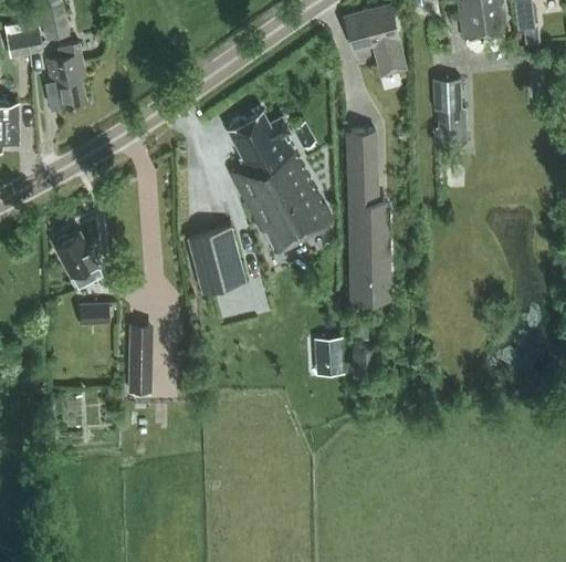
[(44,42),(69,38),(61,0),(38,0),(37,0),(44,42)]
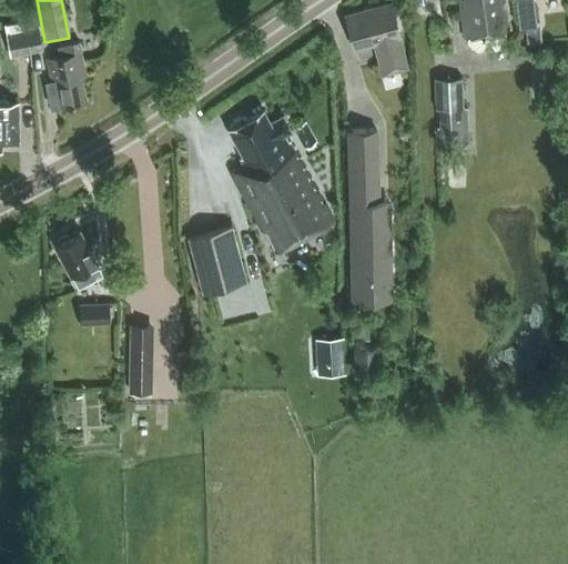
[(462,40),(507,36),(503,0),(462,0),(458,0),(462,40)]
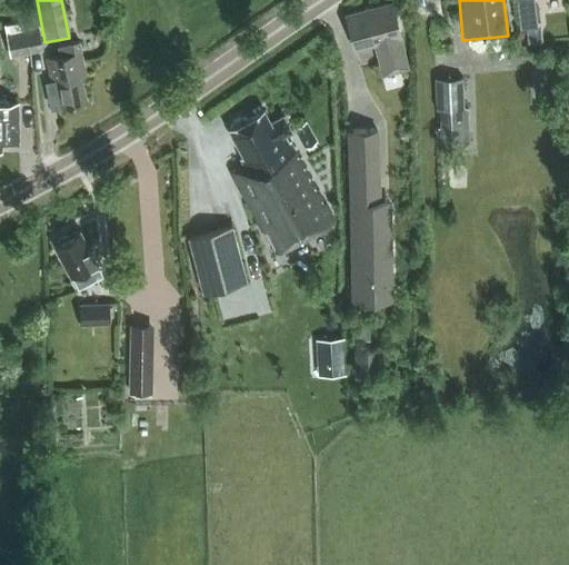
[(541,47),(540,29),(538,29),(533,0),(526,0),(516,1),(519,32),(523,31),(526,48),(541,47)]
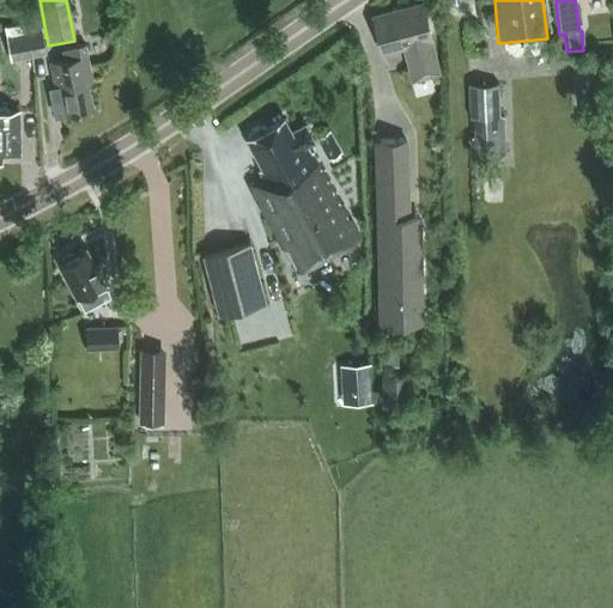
[(422,6),(371,19),(381,55),(404,49),(412,81),(438,76),(430,42),(431,42),(422,6)]
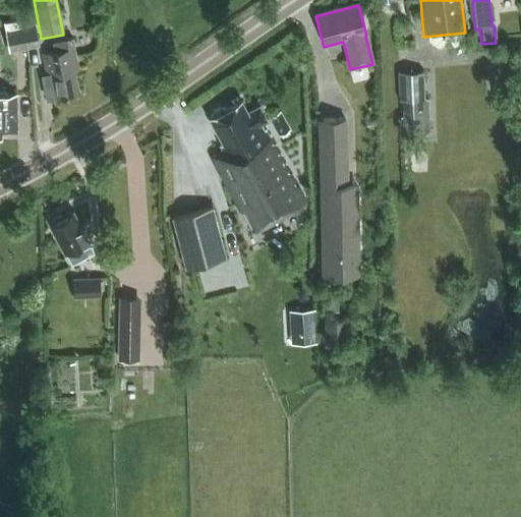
[(33,20),(20,22),(25,52),(39,50),(33,20)]
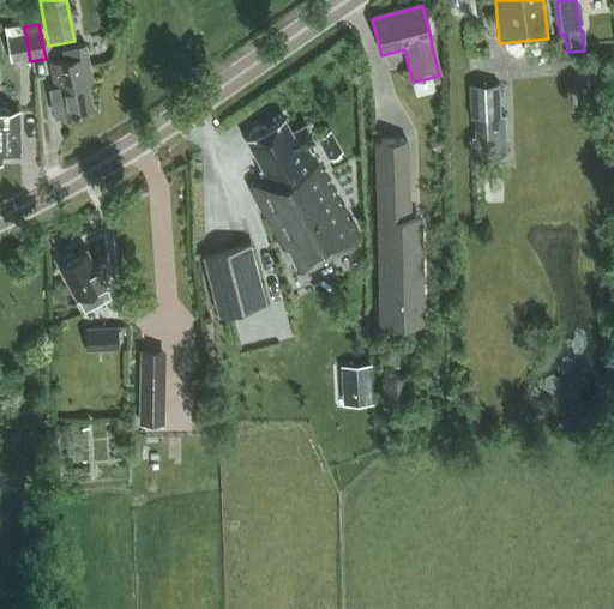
[(24,26),(6,30),(7,40),(6,40),(11,65),(30,61),(24,26)]
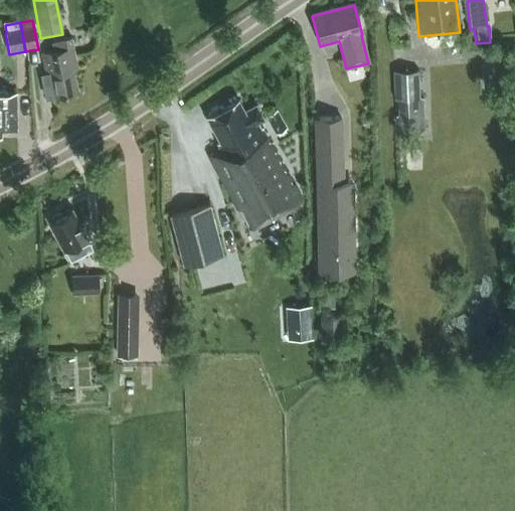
[(45,76),(40,77),(45,103),(76,97),(72,72),(76,71),(71,40),(52,44),(53,53),(41,55),(45,76)]
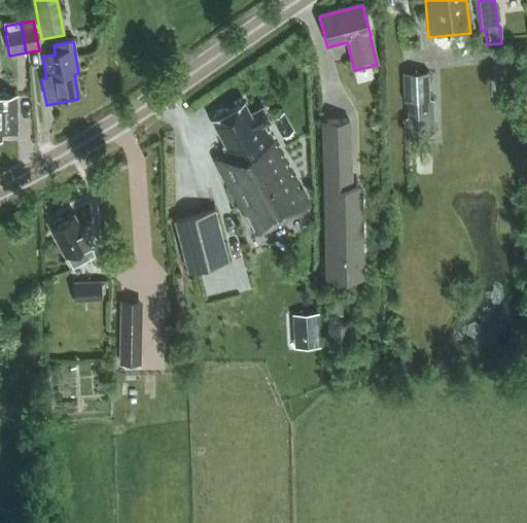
[(402,105),(406,105),(406,104),(429,104),(428,74),(401,75),(402,105)]
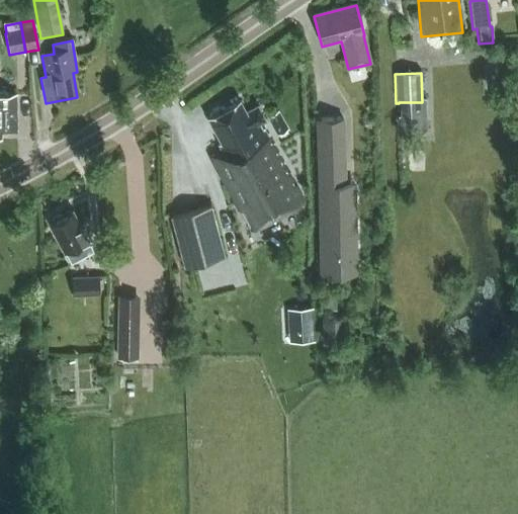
[(15,112),(15,105),(15,95),(7,95),(5,93),(0,93),(0,138),(1,139),(1,133),(16,132),(16,112),(15,112)]
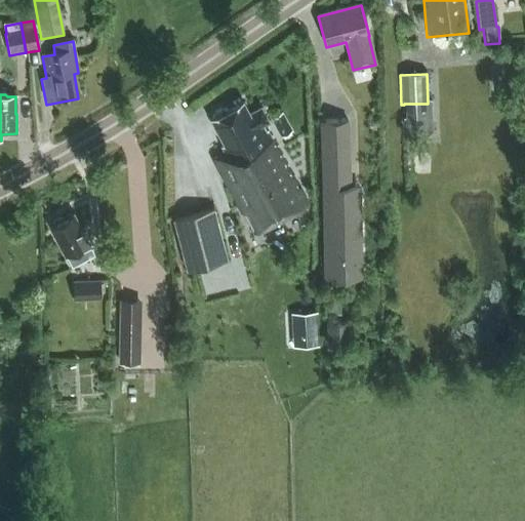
[(305,207),(308,205),(269,133),(266,134),(261,126),(268,123),(260,110),(249,116),(243,104),(211,121),(225,146),(223,147),(227,155),(213,161),(253,236),(305,208),(305,207)]
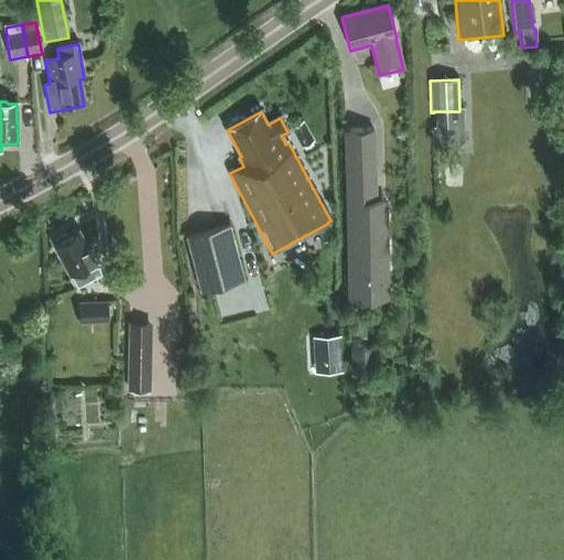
[(434,111),(434,112),(435,130),(432,130),(432,148),(464,147),(463,111),(459,111),(434,111)]
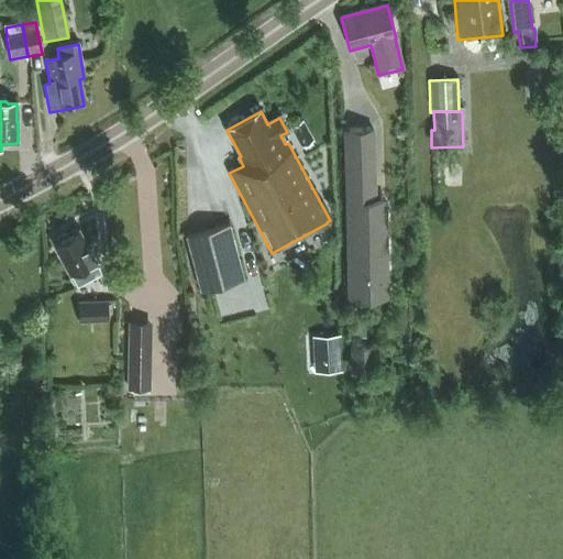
[(291,129),(302,149),(313,142),(302,122),(291,129)]
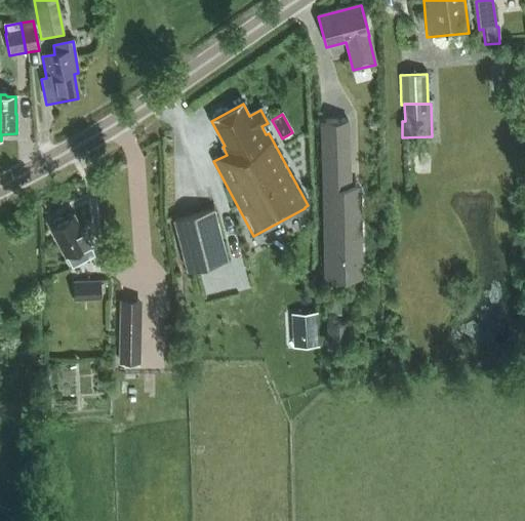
[(360,189),(352,189),(349,122),(320,123),(322,228),(324,281),(363,280),(360,189)]
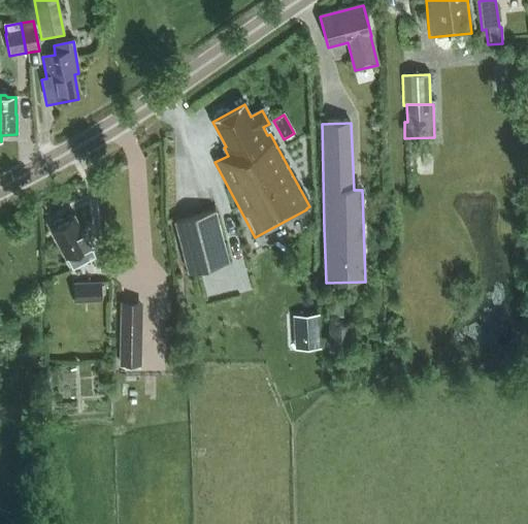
[(174,223),(176,228),(189,275),(230,264),(217,213),(174,223)]
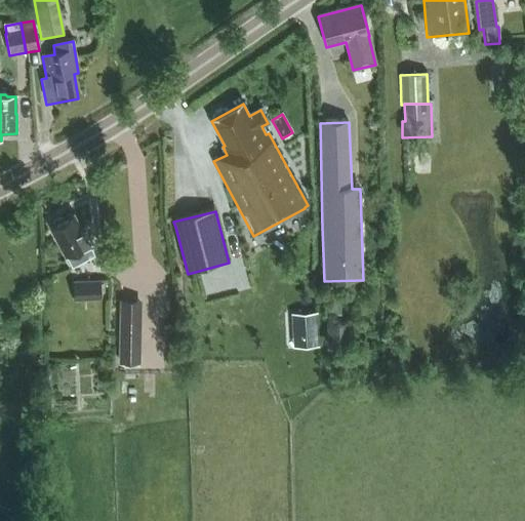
[(72,268),(95,256),(88,247),(92,244),(84,231),(81,233),(72,217),(50,227),(67,257),(66,257),(72,268)]
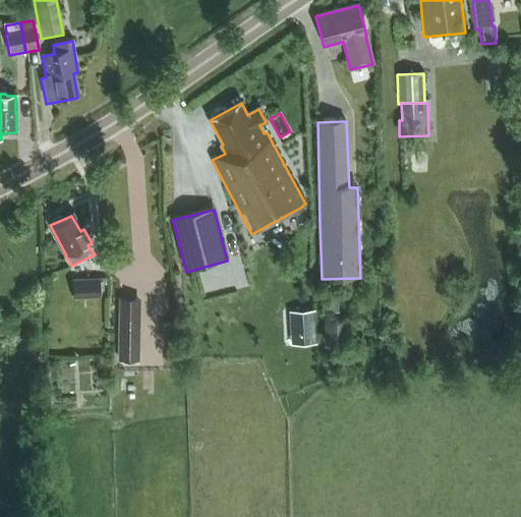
[(100,280),(73,282),(74,300),(101,299),(100,280)]
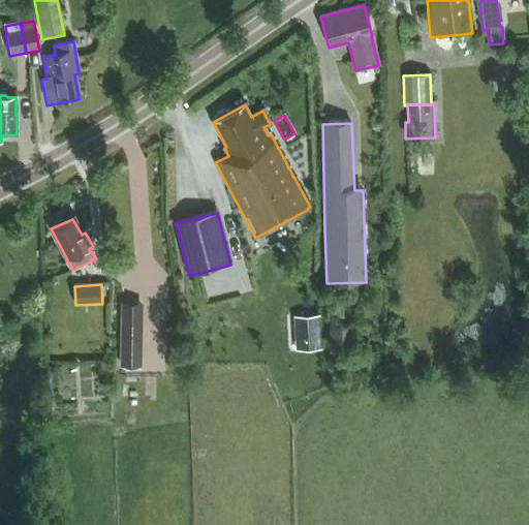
[(298,315),(300,349),(328,348),(327,314),(298,315)]
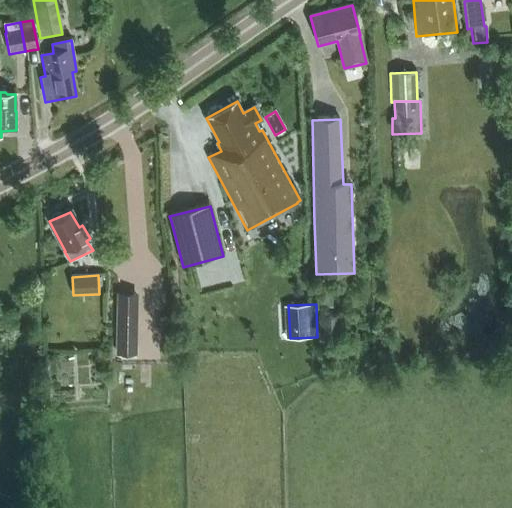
[(137,315),(117,315),(116,355),(136,355),(137,315)]
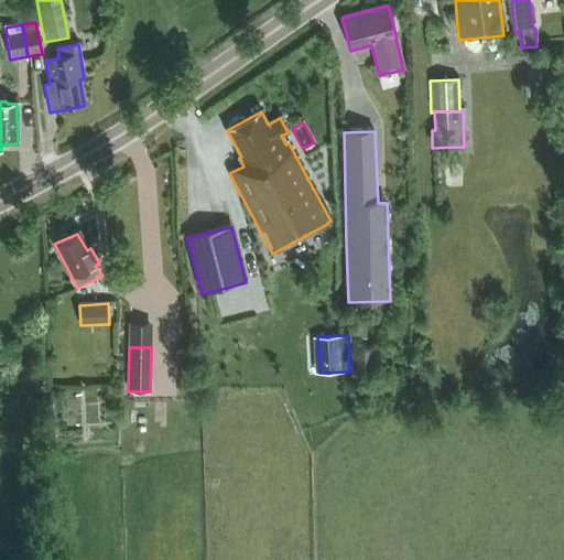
[(88,428),(105,426),(100,388),(84,390),(88,428)]
